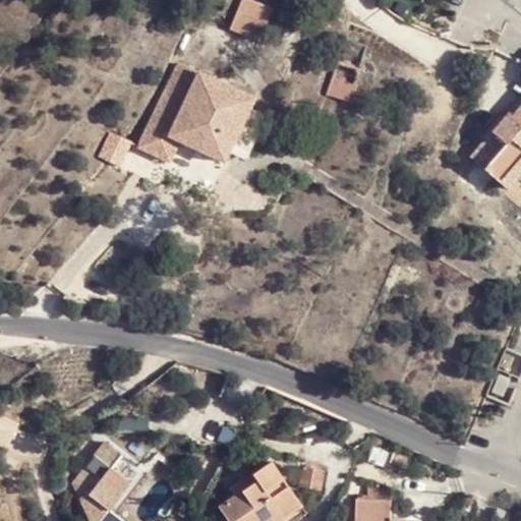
[(273,9),(252,0),(241,0),(233,18),(262,32),(273,9)]
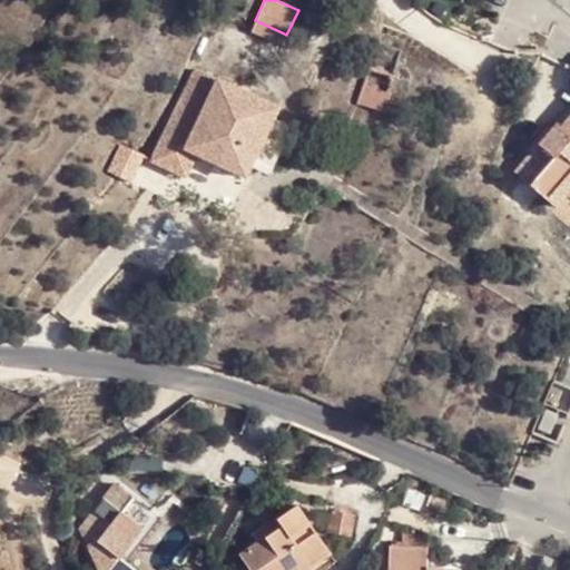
[(384,104),(396,51),(371,45),(359,98),(384,104)]
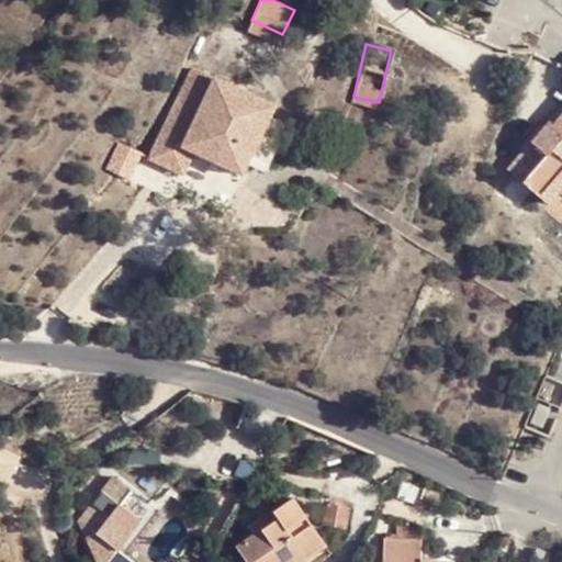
[(216,83),(226,88),(231,78),(208,60),(160,170),(184,177),(194,156),(186,150),(216,83)]
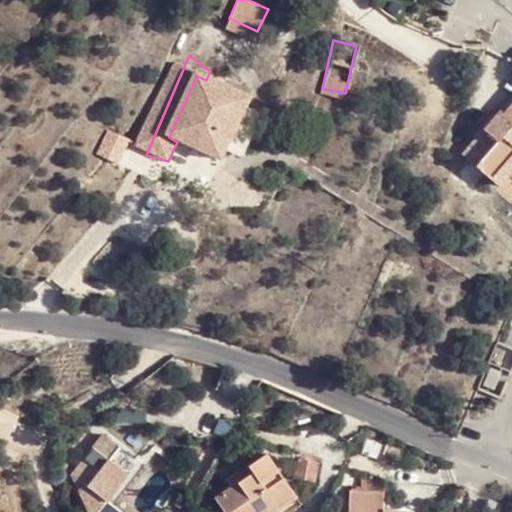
[(251,100),(206,80),(197,76),(169,137),(177,142),(178,141),(222,161),(251,100)]
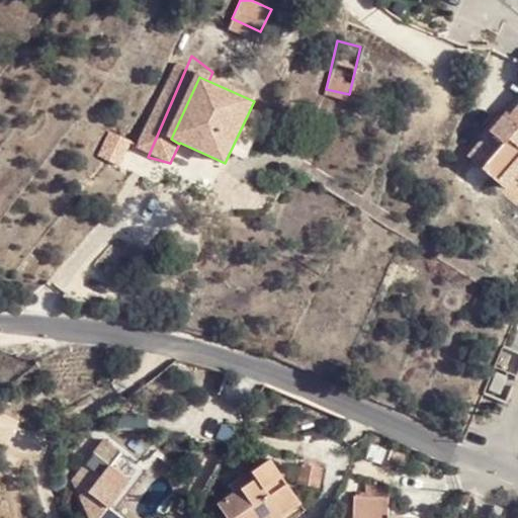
[(517,106),(511,115),(507,111),(501,118),(500,117),(483,136),(484,137),(467,154),(502,186),(517,168),(517,106)]
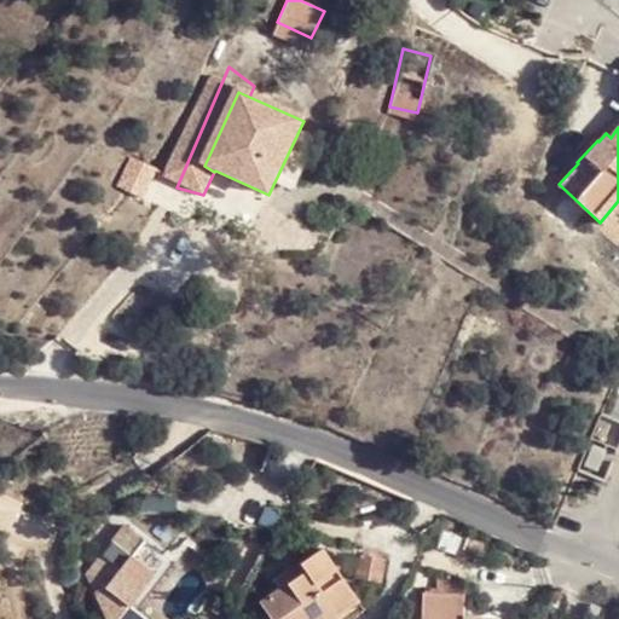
[(131,155),(115,185),(142,198),(157,168),(131,155)]
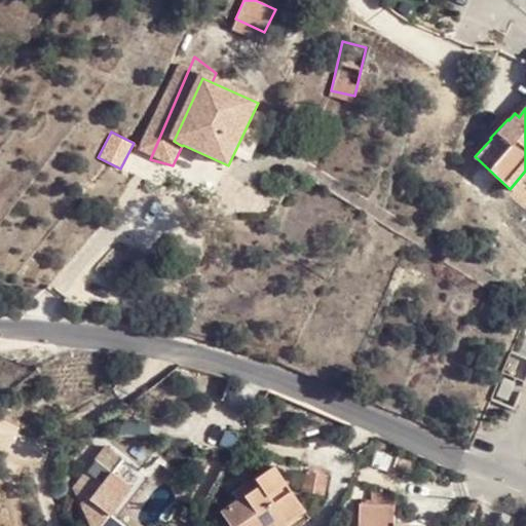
[(83,495),(104,512),(126,486),(136,493),(148,479),(106,442),(95,455),(111,470),(100,482),(84,468),(71,485),(83,495)]
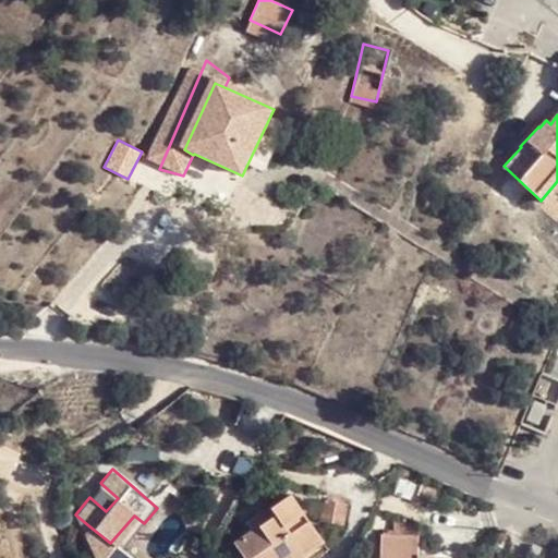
[(294,557),(320,542),(289,492),(268,504),(275,514),(249,531),(231,541),(242,557),(244,557),(256,552),(259,557),(294,557)]
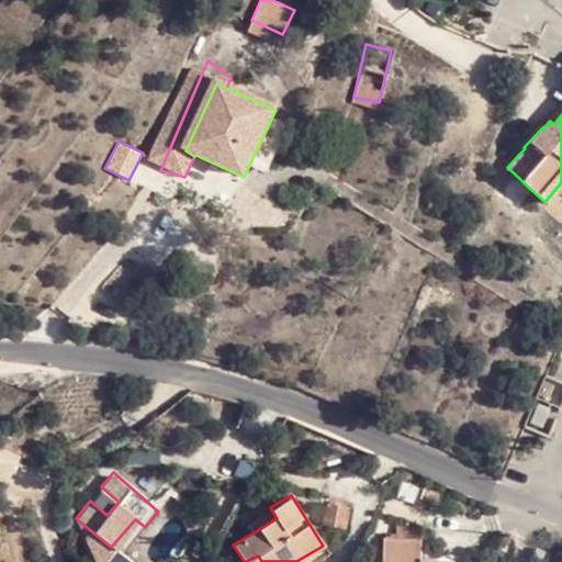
[(323,530),(345,534),(349,510),(327,506),(323,530)]
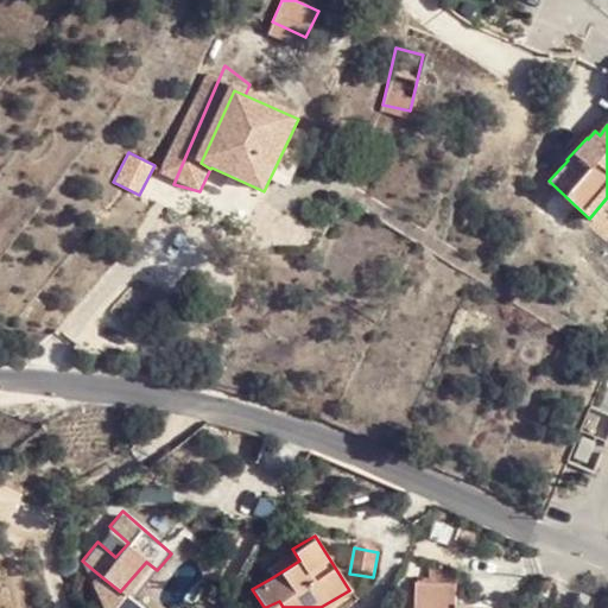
[(299,561),(292,549),(263,567),(271,578),(299,561)]
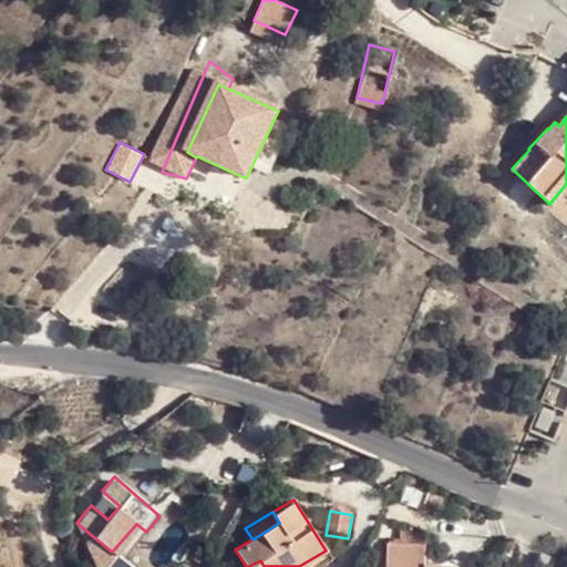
[(136,524),(112,552),(122,560),(146,532),(136,524)]
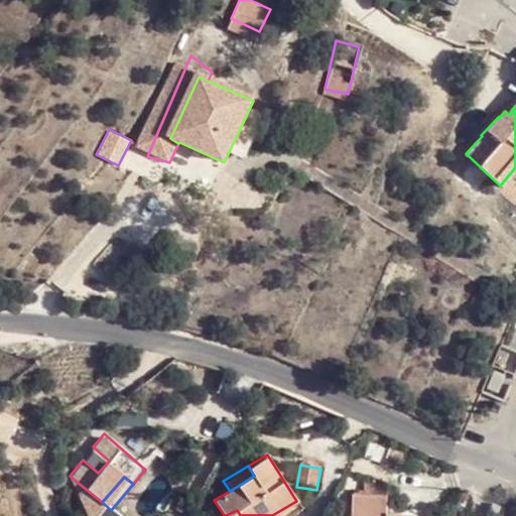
[(102,502),(82,486),(75,494),(84,515),(118,515),(111,510),(102,502)]
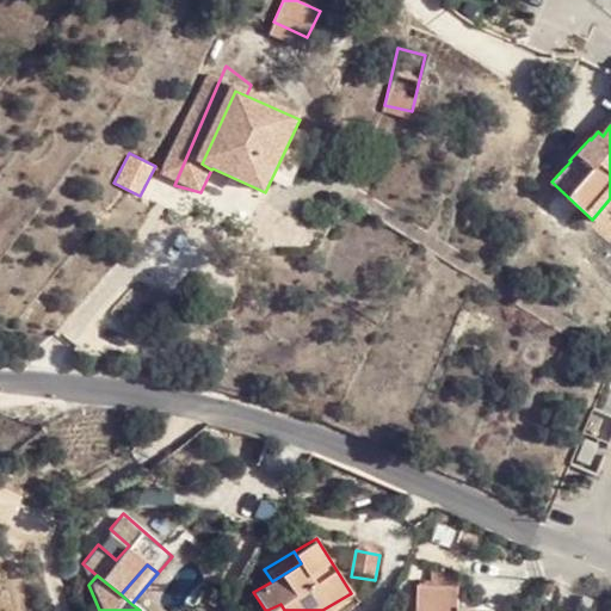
[(456,610),(458,585),(413,582),(412,608),(426,610),(456,610)]
